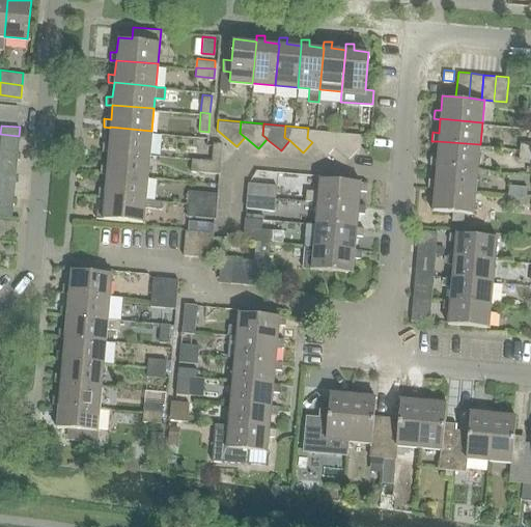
[(110,127),(110,128),(109,141),(103,141),(102,149),(108,149),(149,153),(151,131),(110,127)]
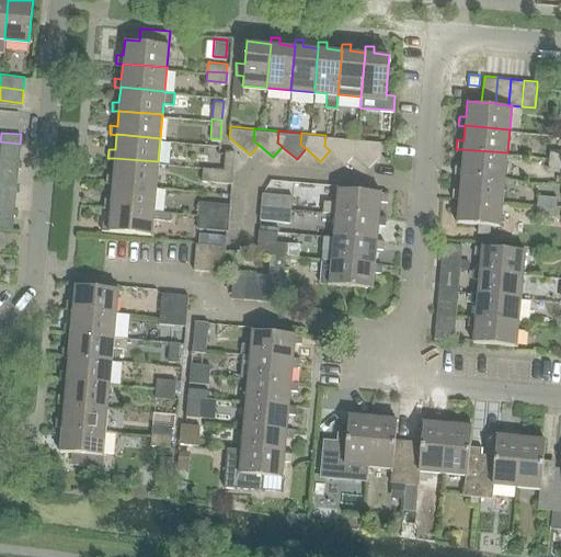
[(344,163),(353,152),(347,148),(348,137),(325,135),(324,146),(330,150),(344,163)]
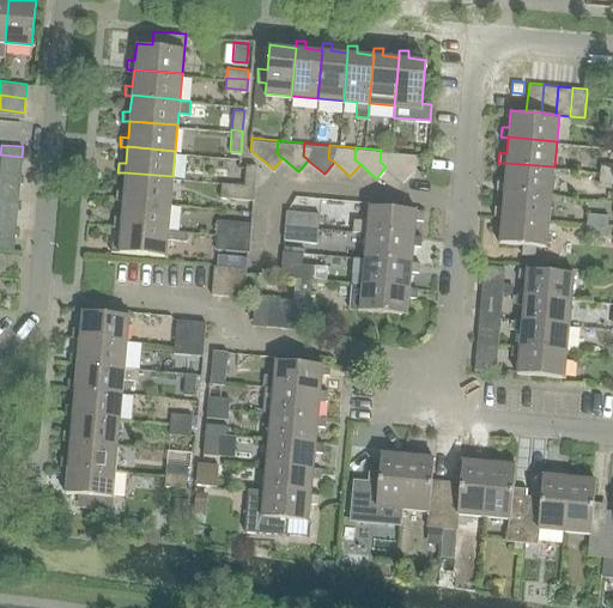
[(402,181),(416,166),(417,153),(381,150),(380,162),(386,166),(402,181)]
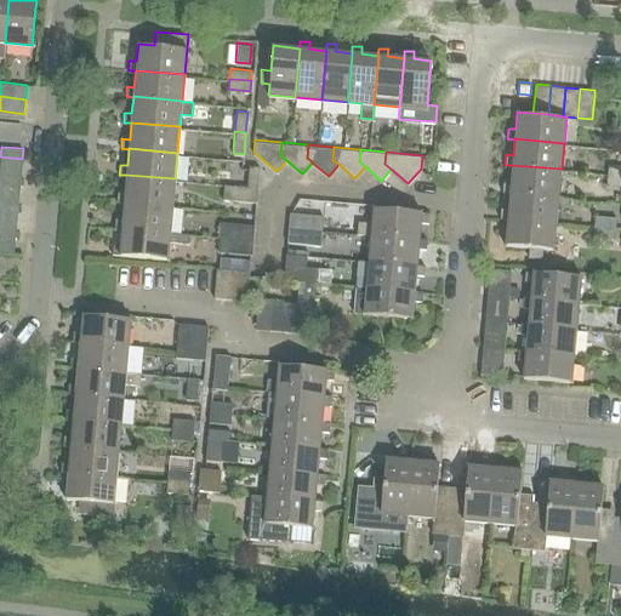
[(0,157),(0,160),(0,172),(21,175),(22,159),(0,157)]
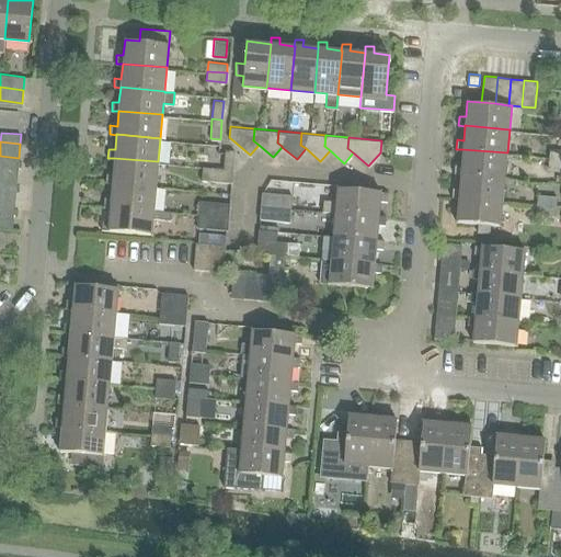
[(560,148),(550,147),(549,157),(560,157),(560,148)]
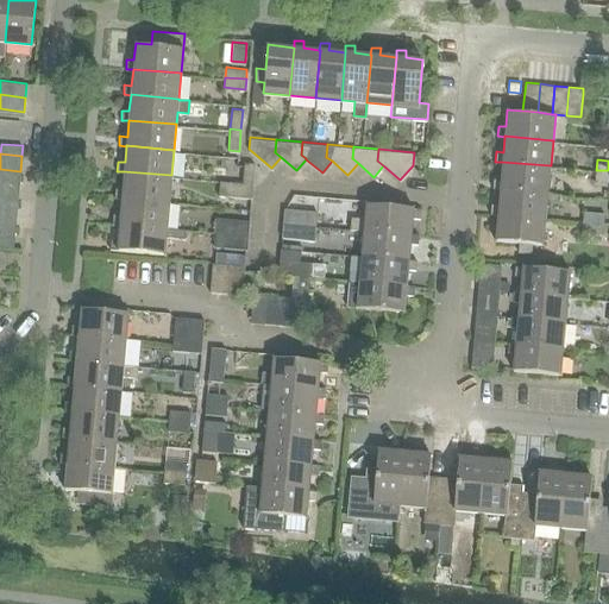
[(252,183),(255,162),(244,162),(243,182),(252,183)]
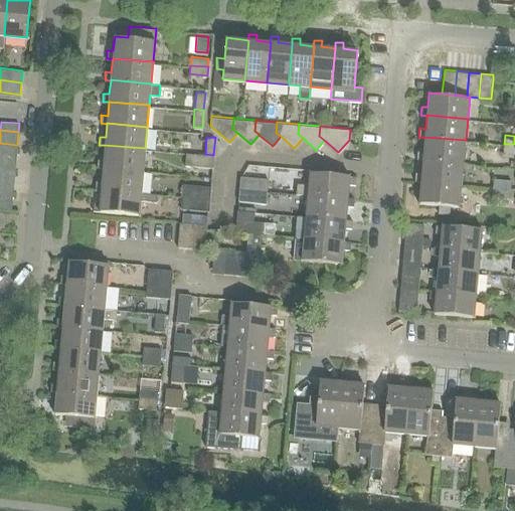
[(464,162),(466,140),(424,137),(423,150),(417,150),(416,158),(422,159),(422,158),(464,162)]
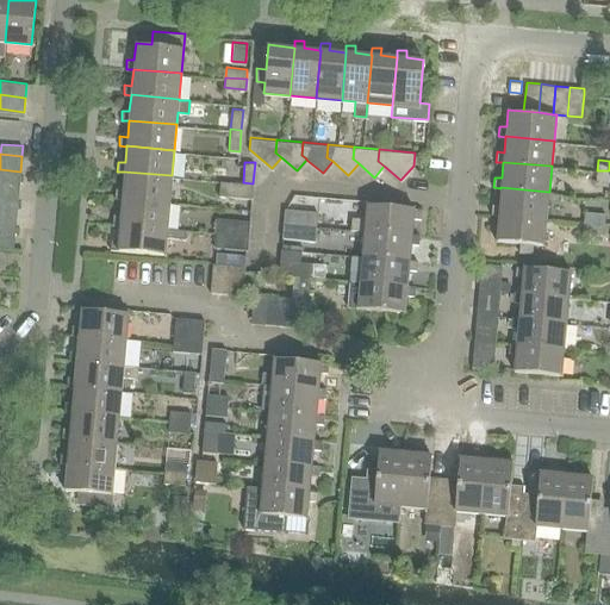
[(20,172),(0,169),(0,180),(19,182),(20,172)]
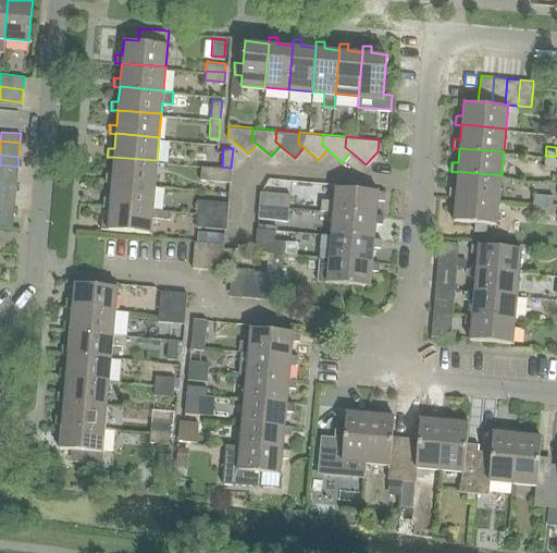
[(556,156),(545,156),(544,164),(556,166),(556,156)]
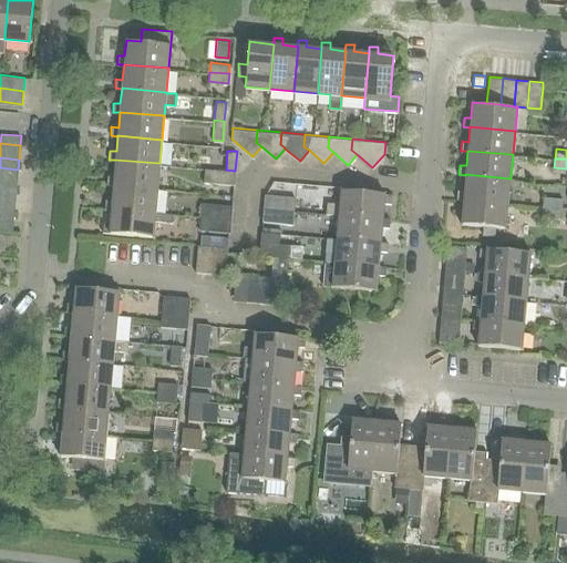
[(115,160),(114,175),(107,174),(106,183),(113,184),(113,183),(157,187),(160,163),(115,160)]
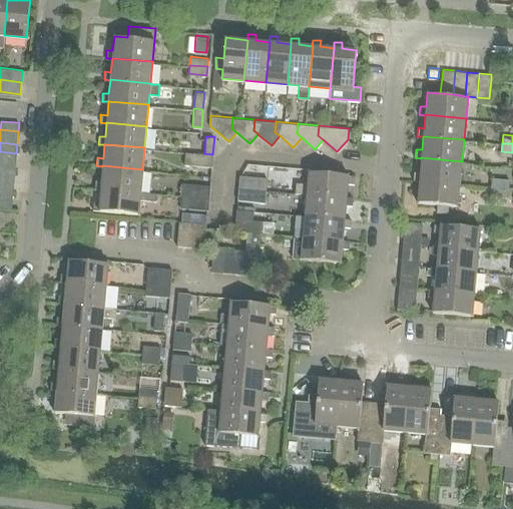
[(0,151),(0,164),(15,166),(16,153),(0,151)]
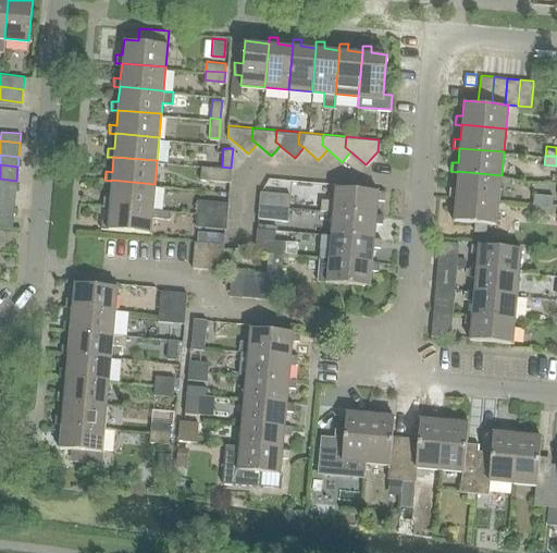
[(231,168),(222,167),(200,164),(199,177),(230,181),(231,168)]
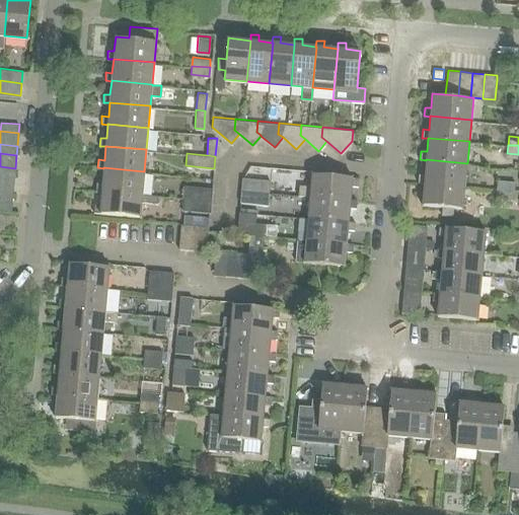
[(426,159),(426,160),(425,173),(419,173),(418,181),(424,181),(465,185),(467,163),(426,159)]
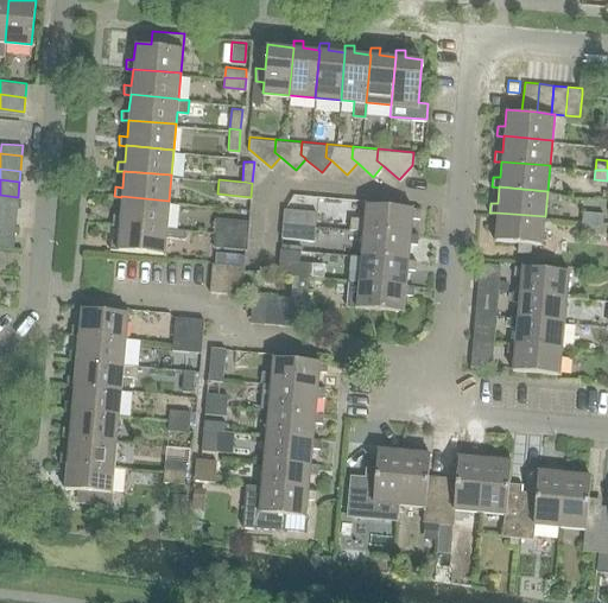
[(18,197),(0,195),(0,205),(17,208),(18,197)]
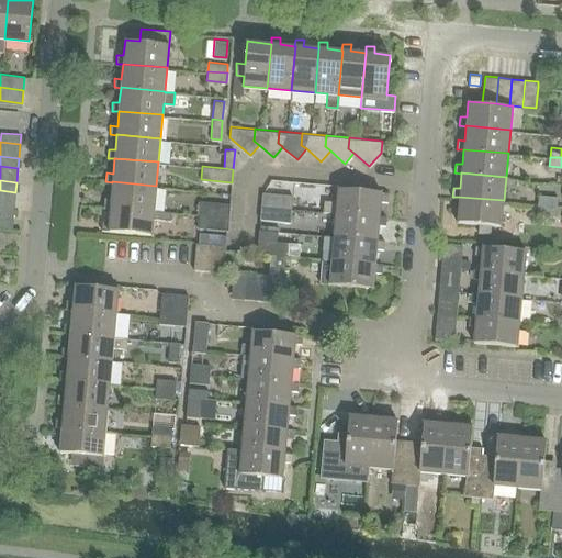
[(155,210),(156,186),(112,181),(112,182),(111,198),(104,197),(103,205),(110,205),(155,210)]
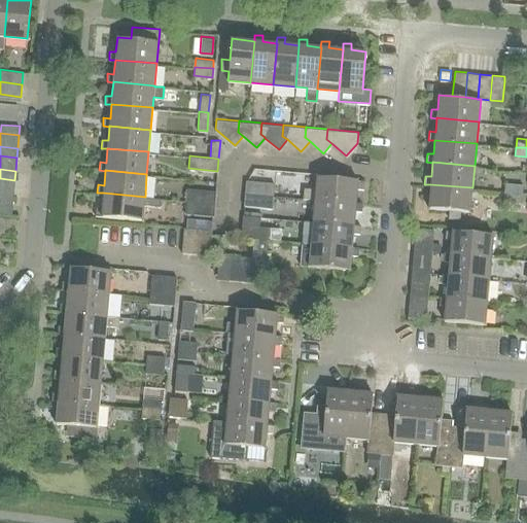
[(316,175),(315,187),(304,186),(303,197),(314,198),(356,202),(356,201),(357,187),(363,187),(364,179),(316,175)]
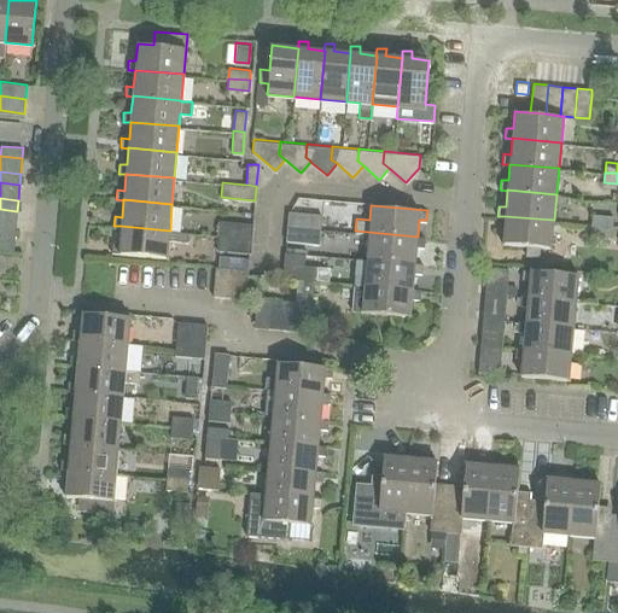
[(0,209),(0,225),(16,226),(17,211),(0,209)]
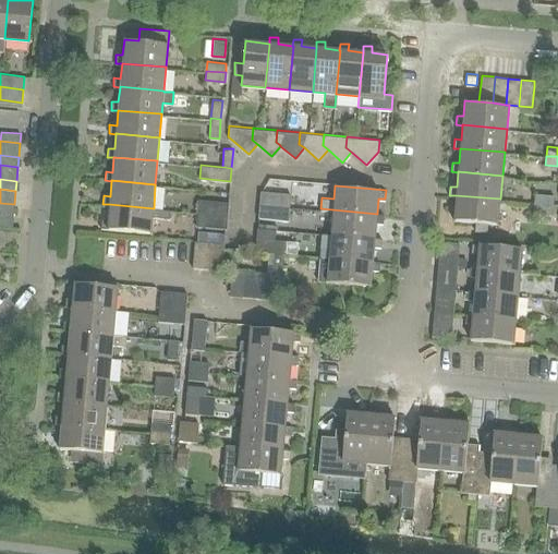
[(290,193),(259,190),(258,203),(289,206),(290,193)]
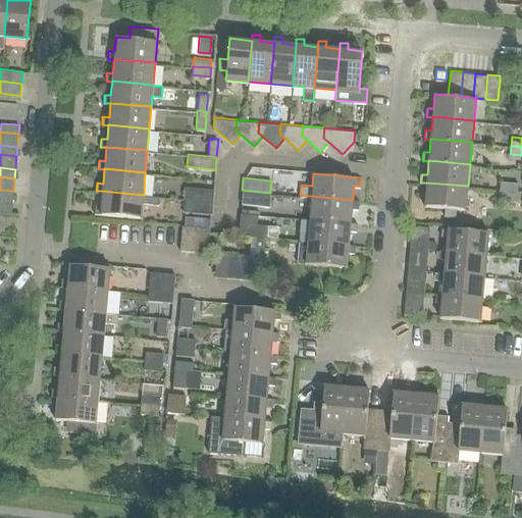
[(500,180),(500,189),(517,191),(518,182),(500,180)]
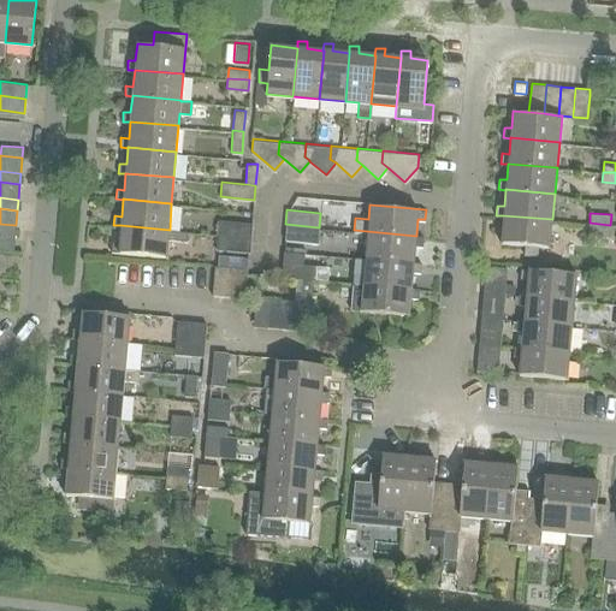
[(503,215),(501,242),(525,243),(525,253),(538,254),(538,244),(550,245),(552,219),(503,215)]
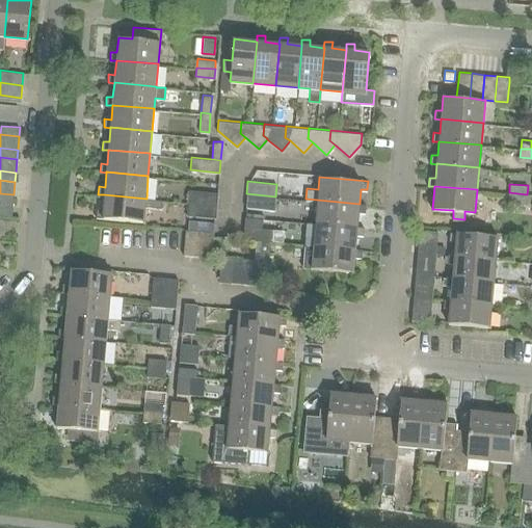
[(189,189),(188,202),(216,205),(218,191),(189,189)]
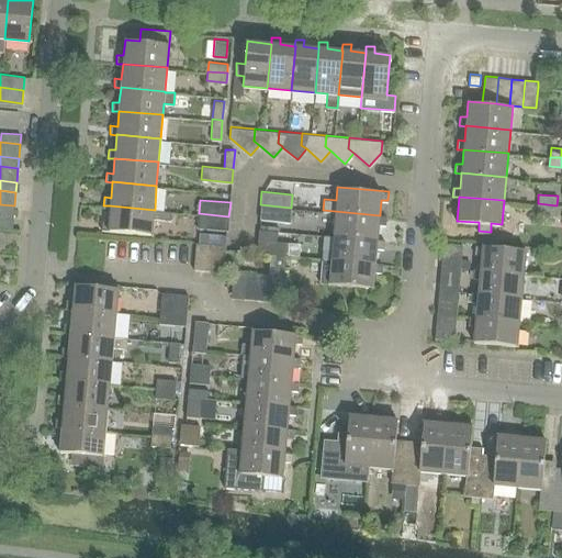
[(557,205),(538,203),(537,213),(557,214),(557,205)]
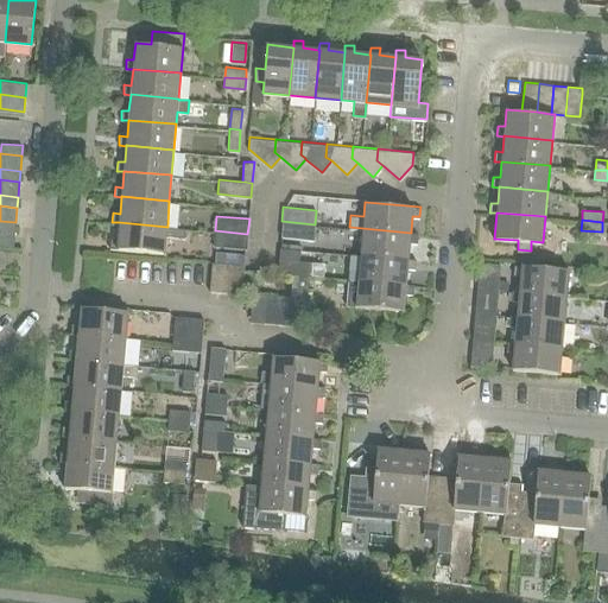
[(16,222),(0,221),(0,230),(14,233),(16,222)]
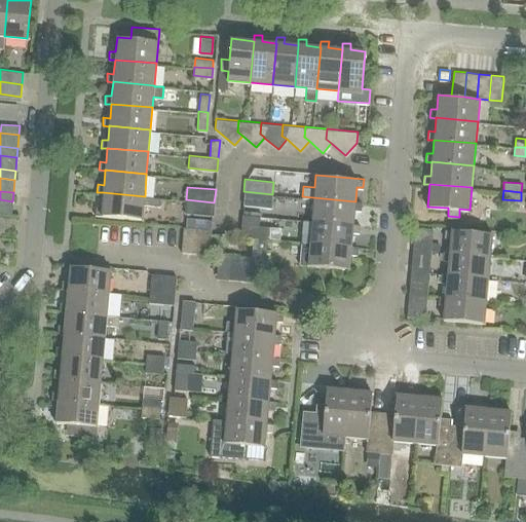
[(272,194),(243,191),(242,203),(271,207),(272,194)]
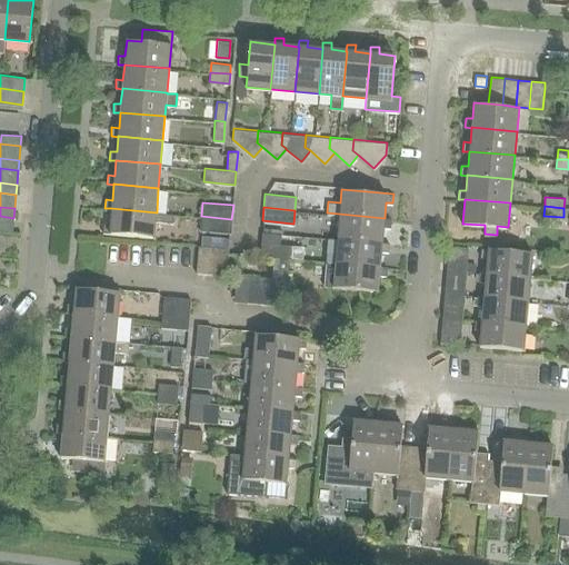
[(103,224),(102,231),(155,237),(156,220),(172,221),(173,214),(157,212),(111,208),(110,224),(103,224)]
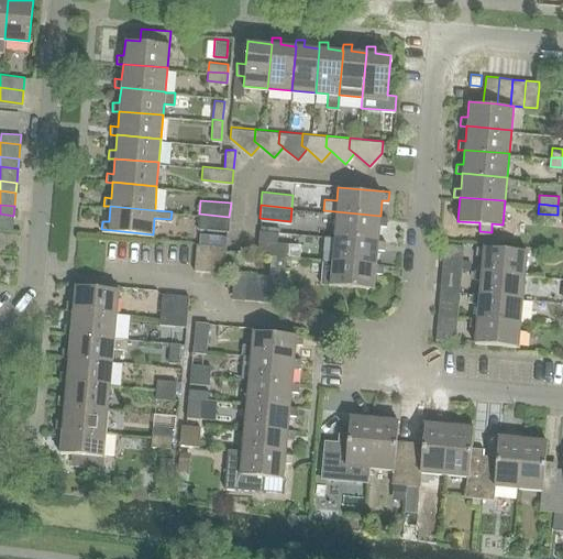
[(381,216),(335,211),(333,236),(378,239),(379,223),(386,225),(387,216),(381,215),(381,216)]
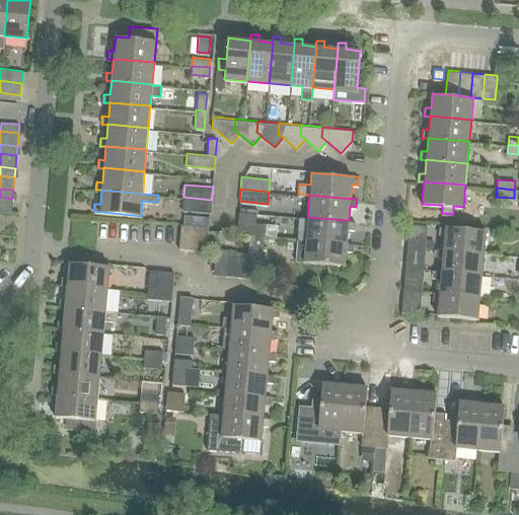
[(12,199),(0,197),(0,208),(11,210),(12,199)]
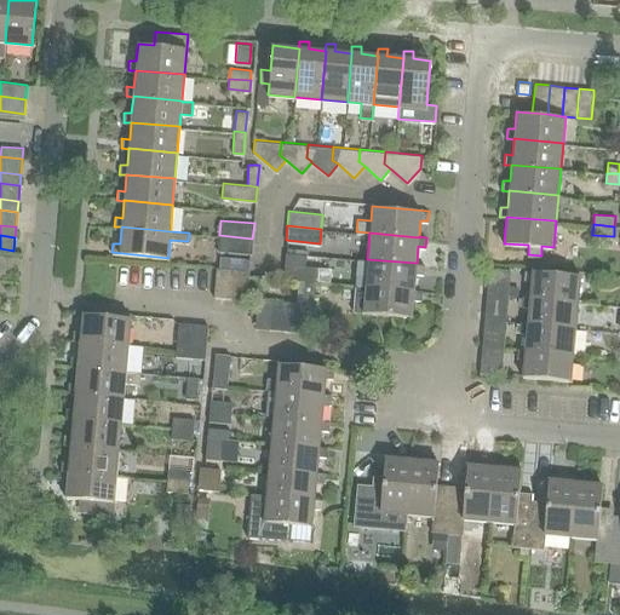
[(252,239),(219,235),(217,249),(251,253),(252,239)]
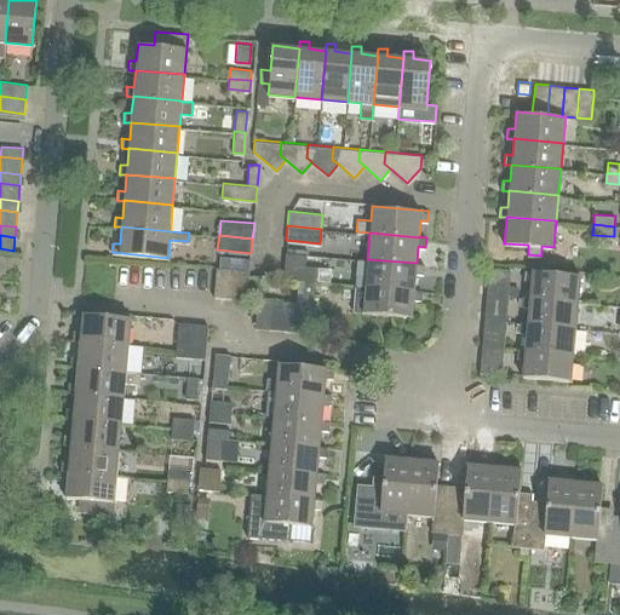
[(219,256),(218,266),(230,268),(245,269),(245,275),(250,275),(251,259),(219,256)]
